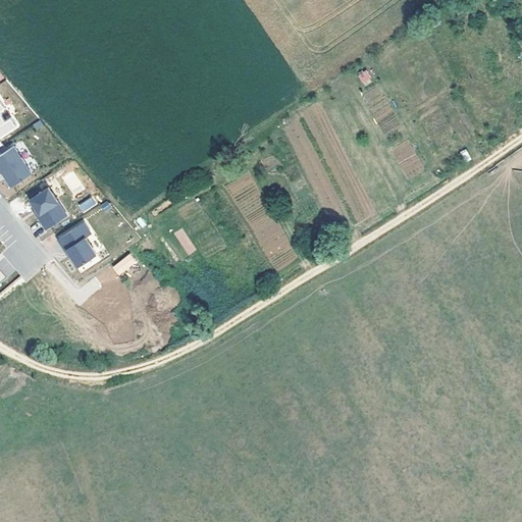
[(366,69),(358,73),(364,86),(372,82),(366,69)]
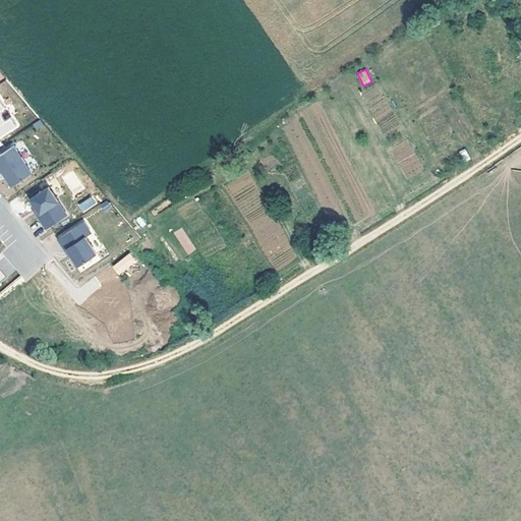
[(0,96),(0,133),(16,123),(11,114),(7,117),(0,108),(5,105),(0,96)]
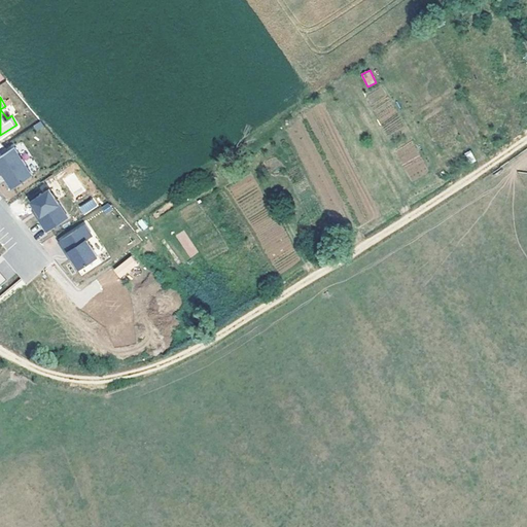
[(34,172),(15,145),(0,154),(0,169),(2,172),(4,170),(14,184),(34,172)]
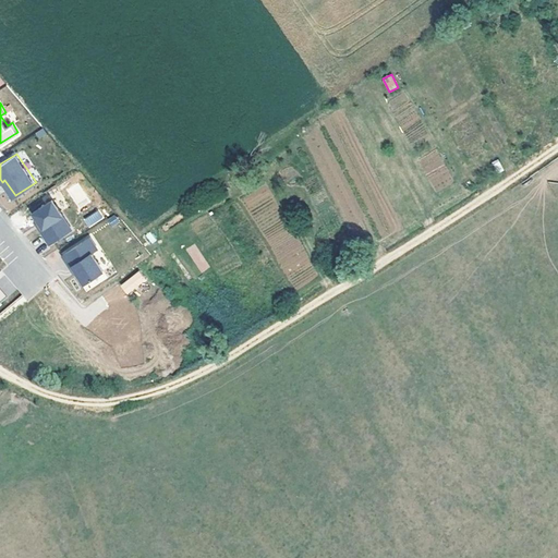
[(496,173),(504,171),(499,159),(493,161),(496,173)]
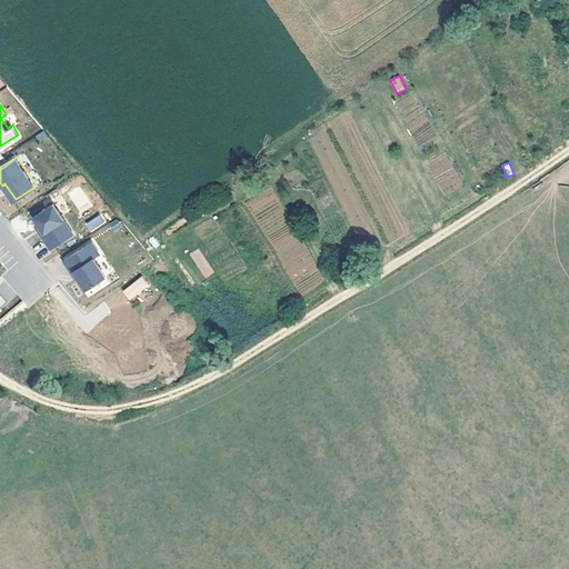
[(56,202),(36,216),(42,226),(50,237),(47,239),(52,248),(76,232),(56,202)]
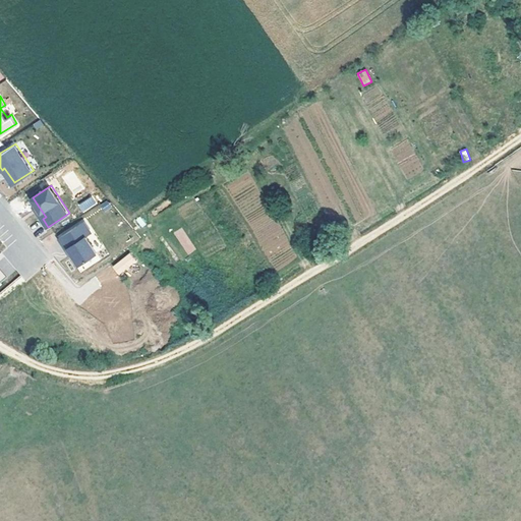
[(94,196),(80,205),(84,211),(98,203),(94,196)]
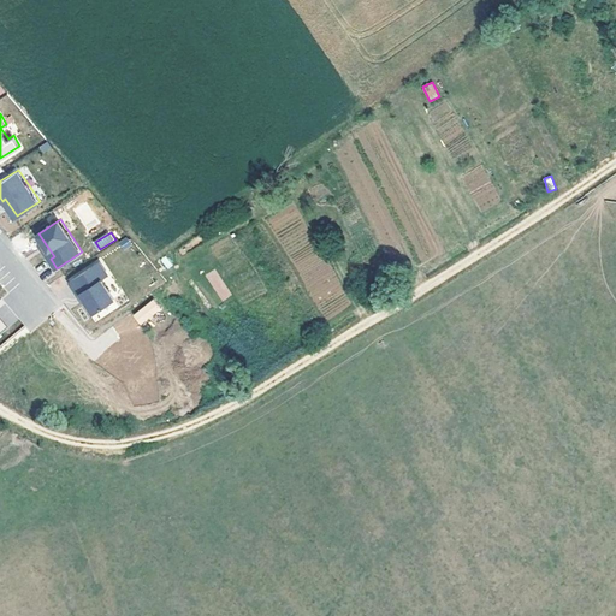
[(51,259),(54,256),(46,244),(42,246),(51,259)]
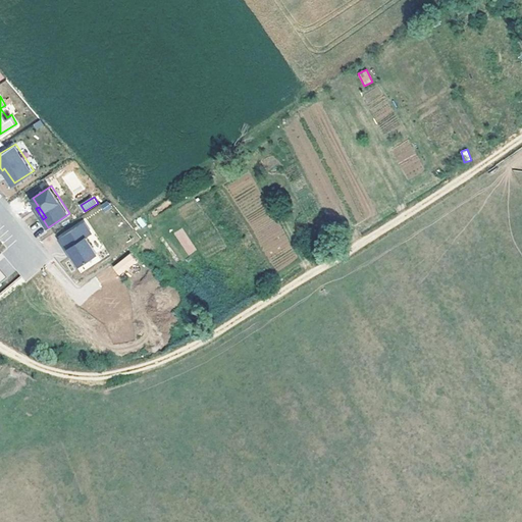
[(67,248),(69,246),(88,235),(93,230),(87,220),(60,237),(67,248)]
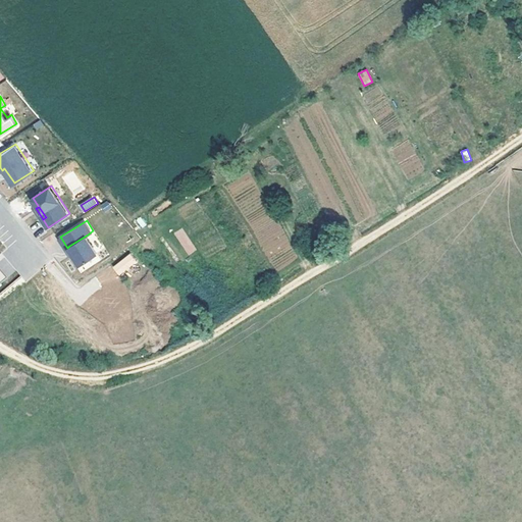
[(183,227),(173,232),(188,256),(197,250),(183,227)]
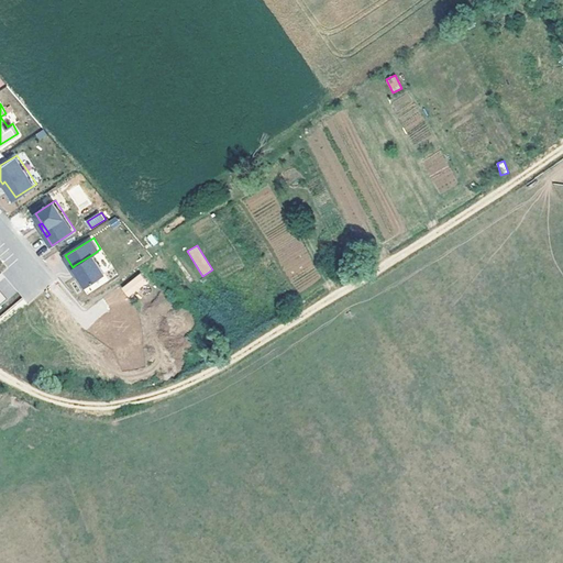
[(95,253),(75,265),(79,272),(87,284),(106,272),(95,253)]
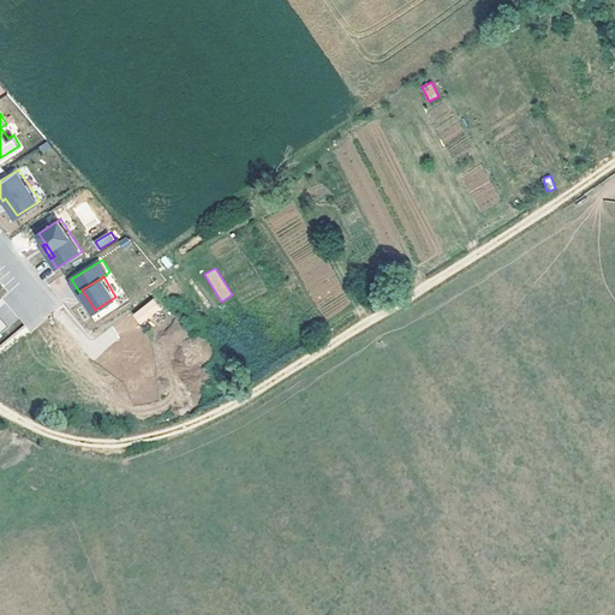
[(154,298),(132,315),(139,324),(161,309),(154,298)]
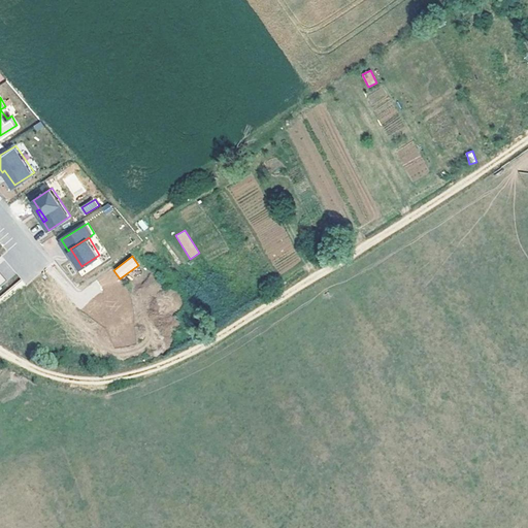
[(112,270),(98,279),(107,293),(91,303),(100,318),(101,317),(126,316),(124,287),(112,270)]
